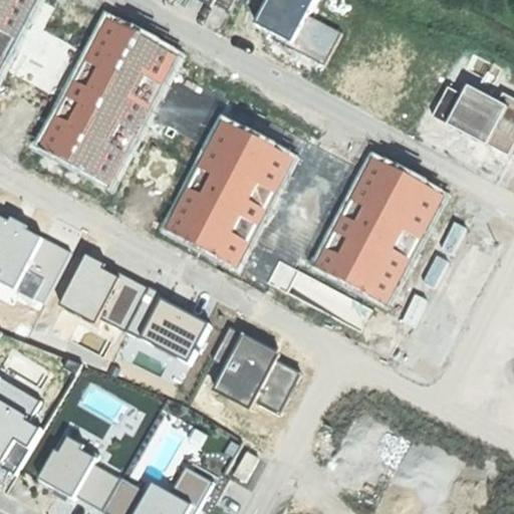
[(0,0),(0,73),(37,0),(0,0)]
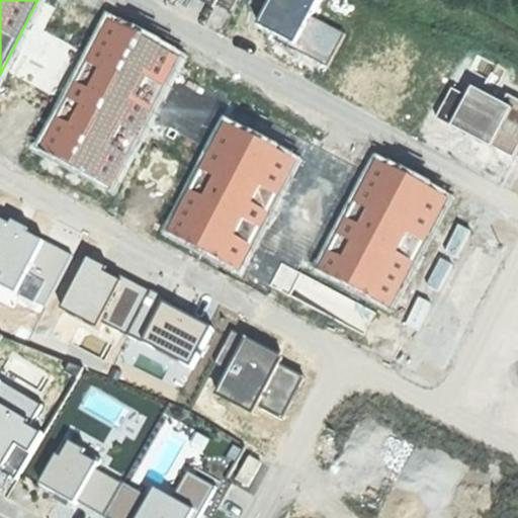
[(210,0),(230,10),(234,0),(210,0)]
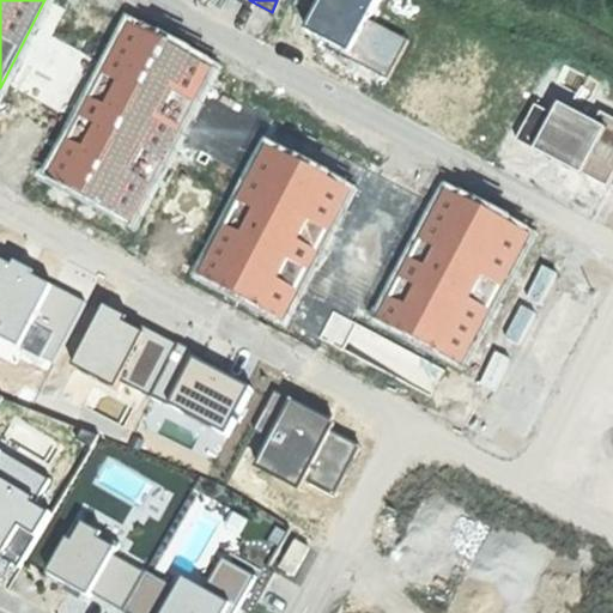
[(375,0),(323,0),(308,30),(328,42),(325,48),(389,82),(410,43),(365,19),(375,0)]
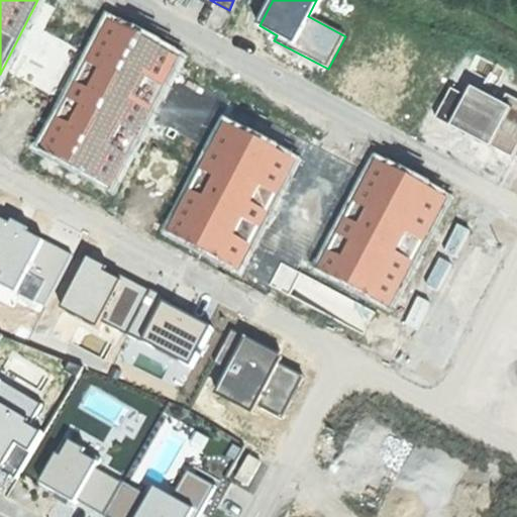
[(102,11),(30,146),(114,189),(185,57),(102,11)]
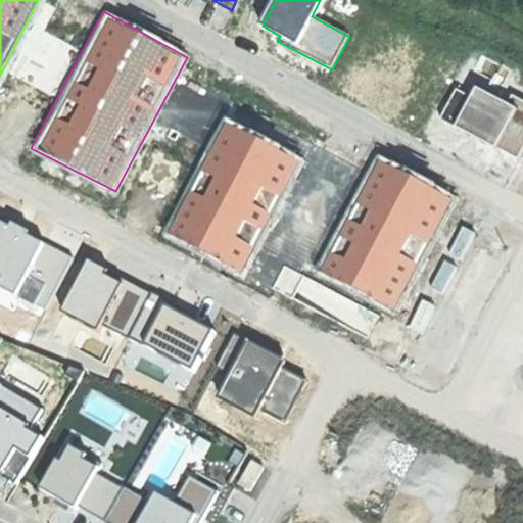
[(517,158),(522,145),(522,100),(511,95),(507,102),(474,86),(469,96),(456,89),(440,117),(517,158)]
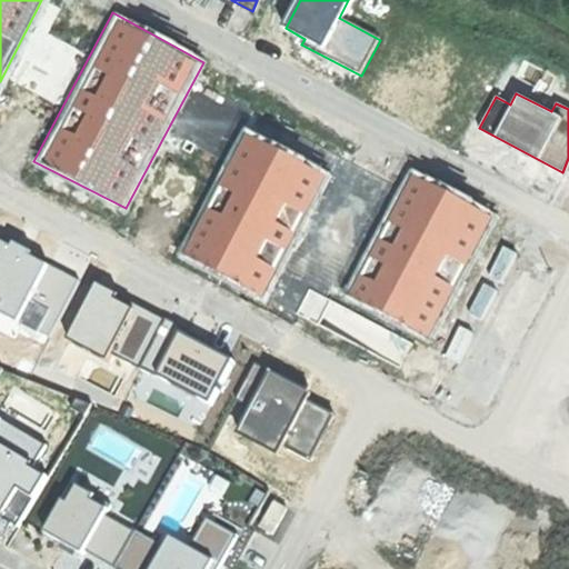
[(329,172),(243,129),(178,256),(263,299),(329,172)]
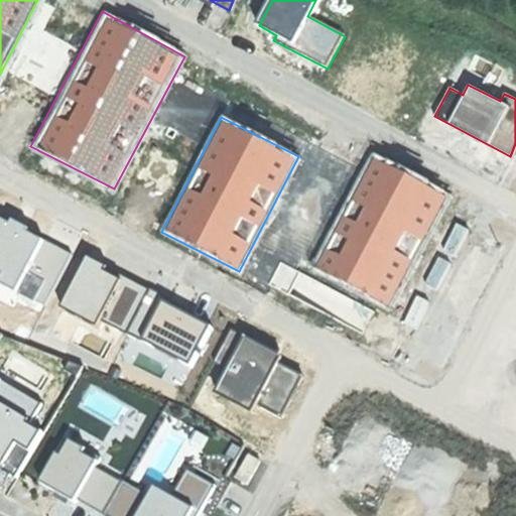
[(315,266),(388,303),(448,196),(375,155),(315,266)]
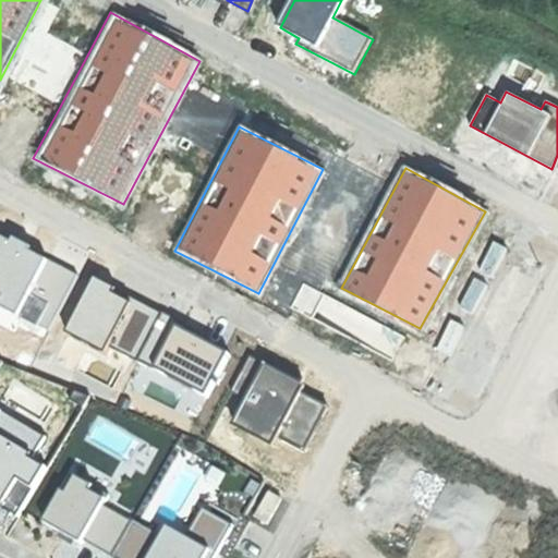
[(0,225),(0,305),(46,329),(77,268),(46,252),(50,243),(3,219),(0,225)]
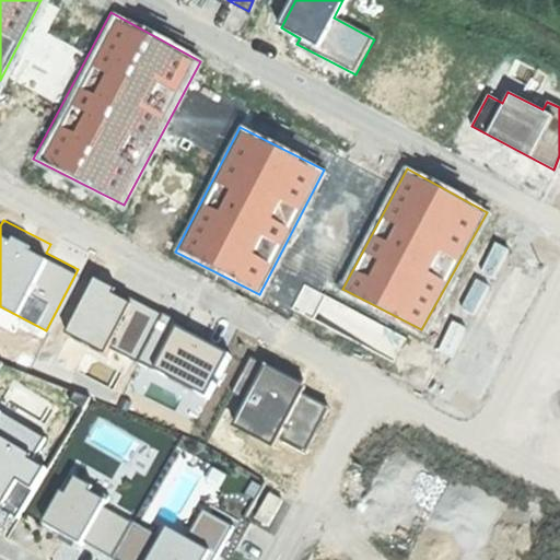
[(119,287),(93,272),(63,328),(103,349),(107,340),(135,354),(159,307),(119,287)]
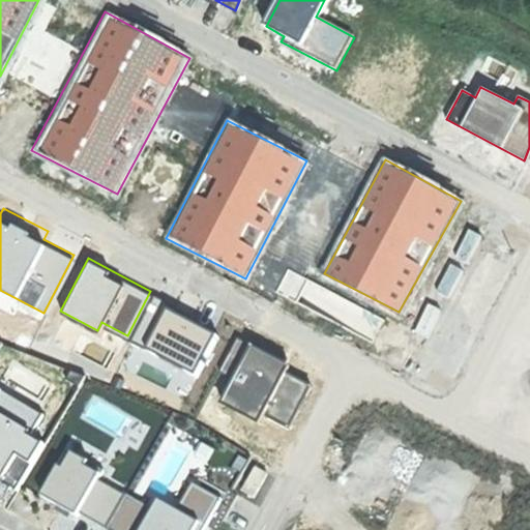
[(195,369),(216,326),(181,308),(153,294),(131,336),(195,369)]
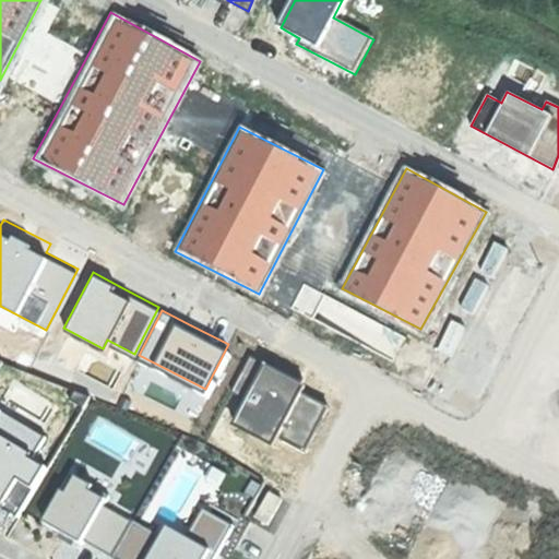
[(270,443),(274,436),(301,384),(306,377),(280,364),(251,348),(232,387),(246,394),(230,423),(270,443)]
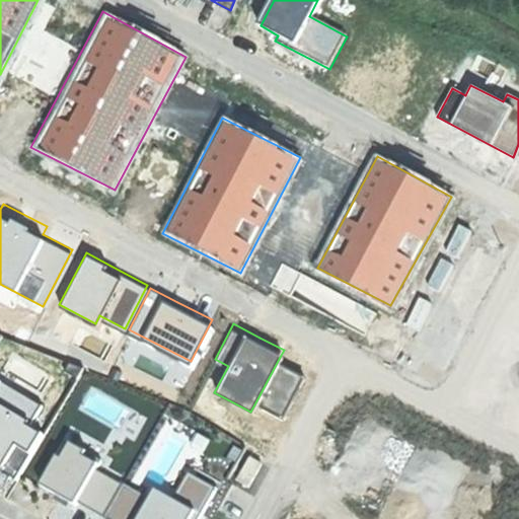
[(280,357),(254,404),(277,417),(302,368),(280,357)]
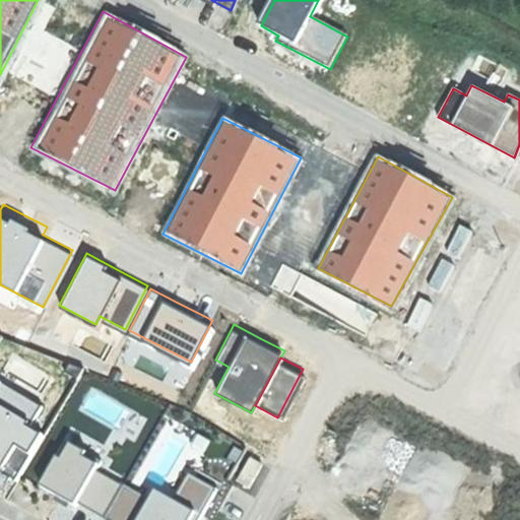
[(0,468),(1,469),(14,446),(26,453),(41,429),(30,423),(42,404),(0,380),(0,468)]
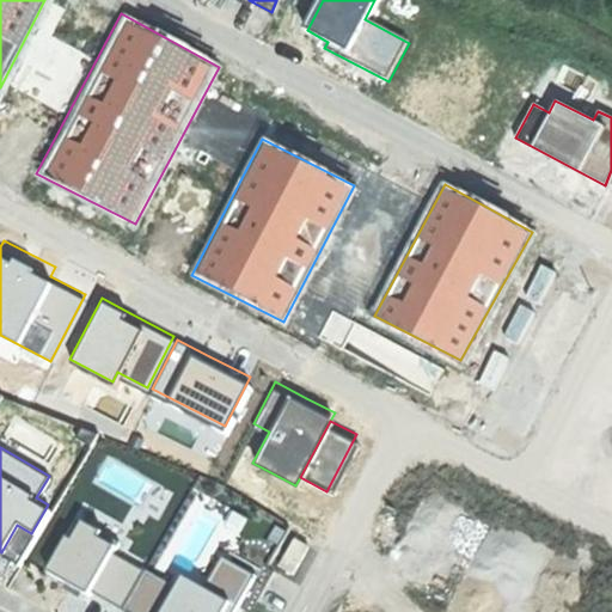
[(421,528),(454,543),(469,512),(435,497),(421,528)]
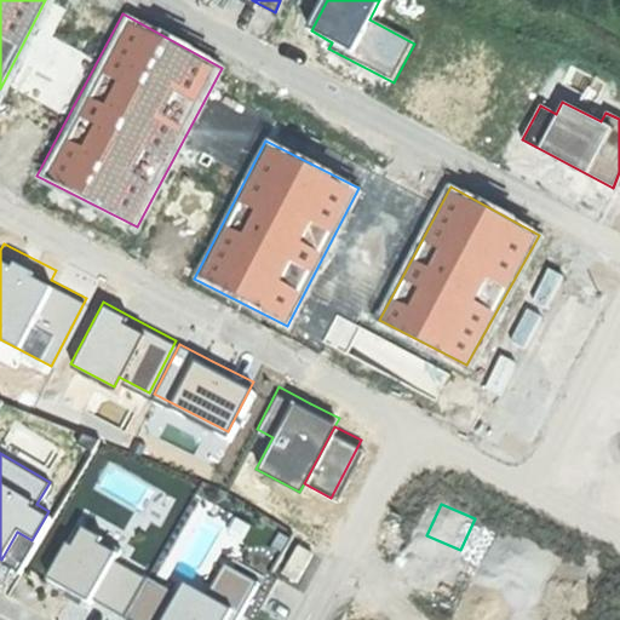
[(74,544),(55,579),(98,603),(101,600),(131,616),(128,619),(245,619),(265,583),(233,564),(213,597),(194,586),(188,596),(122,560),(128,549),(92,529),(81,549),(74,544)]
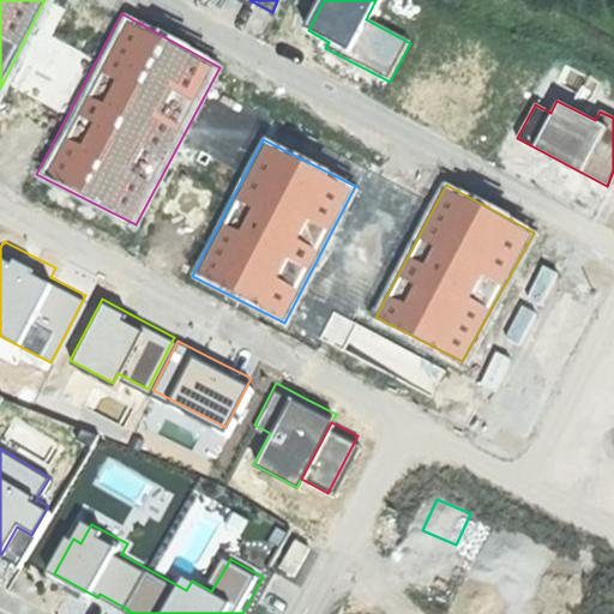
[(281,569),(295,576),(311,549),(296,541),(281,569)]
